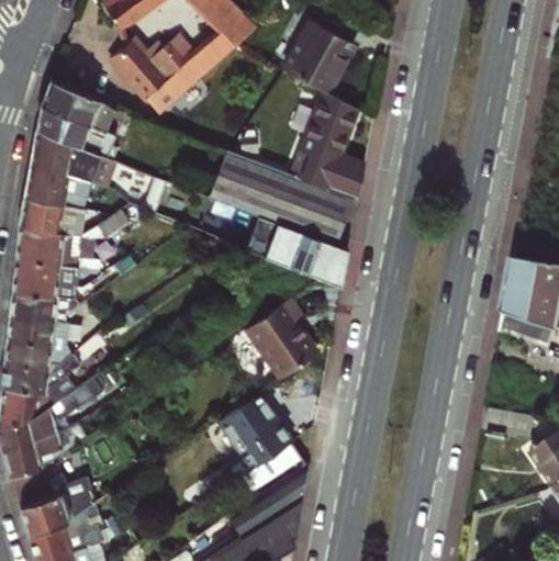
[(163,115),(238,47),(231,43),(244,18),(226,0),(119,0),(107,9),(122,32),(168,0),(188,0),(225,36),(202,59),(183,42),(160,64),(157,60),(154,64),(134,43),(114,59),(163,115)]
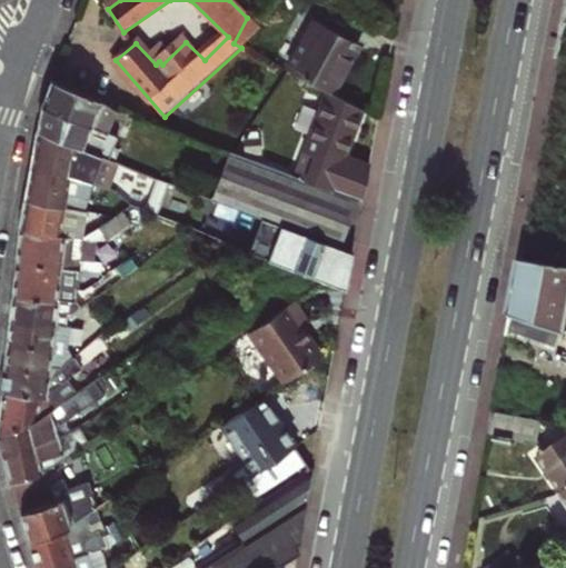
[(260,31),(247,18),(234,43),(241,48),(260,31)]
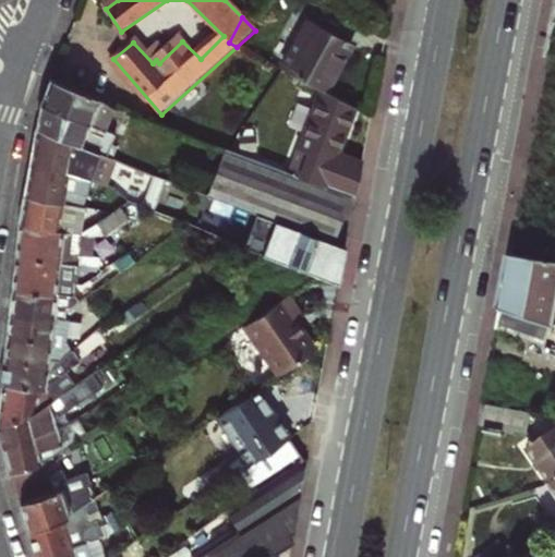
[(282,72),(316,91),(327,96),(351,48),(309,25),(282,72)]
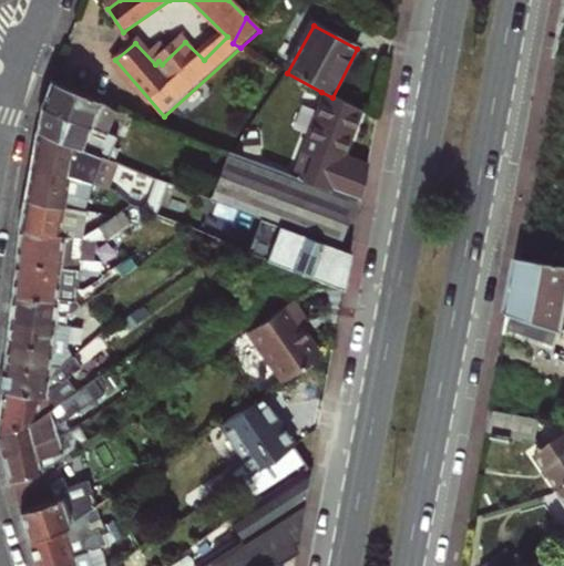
[(52,83),(43,109),(110,135),(116,115),(102,102),(52,83)]
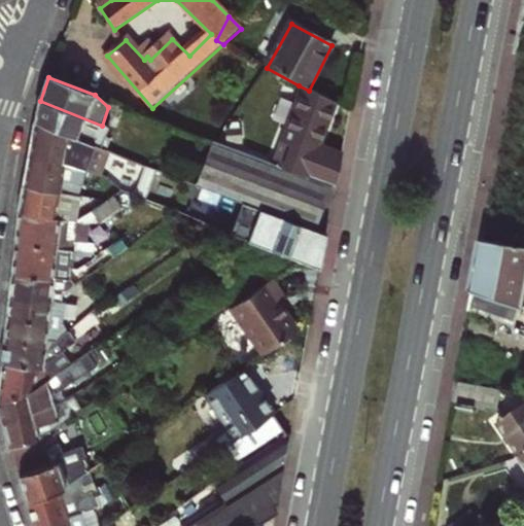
[(288,145),(283,161),(336,177),(340,160),(318,152),(336,105),(309,91),(299,85),(278,141),(288,145)]
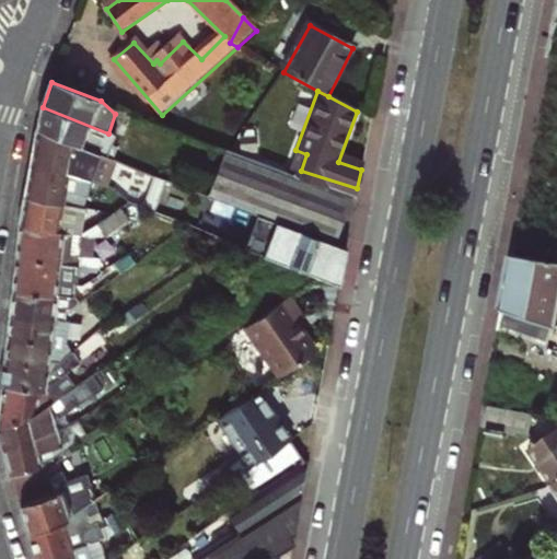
[(43,107),(38,130),(111,159),(112,159),(116,147),(109,144),(113,135),(108,134),(43,107)]
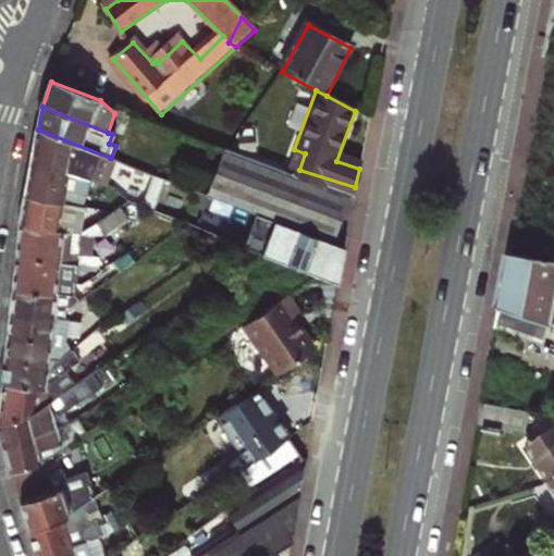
[(38,130),(32,167),(84,176),(86,176),(100,183),(110,158),(38,130)]
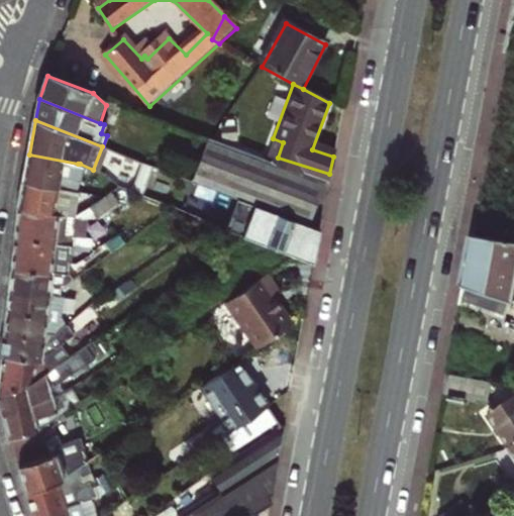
[(208,141),(193,183),(252,207),(308,229),(309,230),(324,183),(275,166),(208,141)]
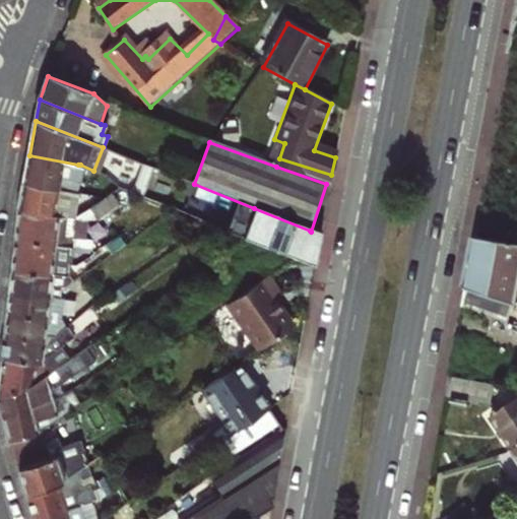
[(29,155),(23,185),(74,191),(78,165),(29,155)]
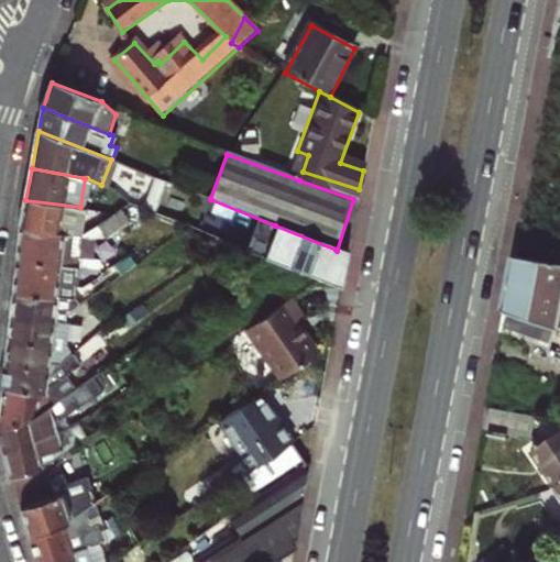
[(303,172),(299,180),(353,199),(357,201),(359,189),(303,172)]
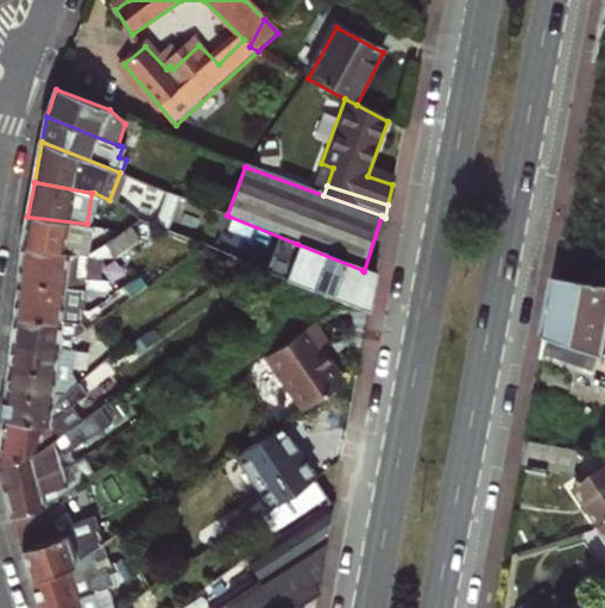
[(118,233),(101,245),(115,268),(158,238),(143,215),(118,233)]
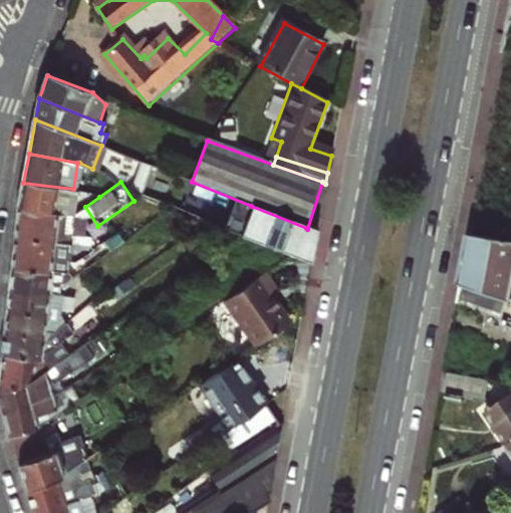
[(73,189),(23,183),(20,207),(76,213),(85,207),(99,197),(73,189)]
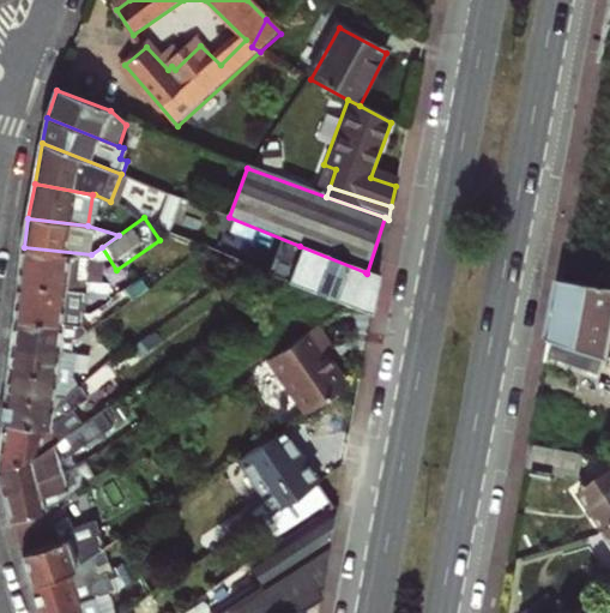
[(366,272),(300,246),(294,259),(358,288),(366,272)]
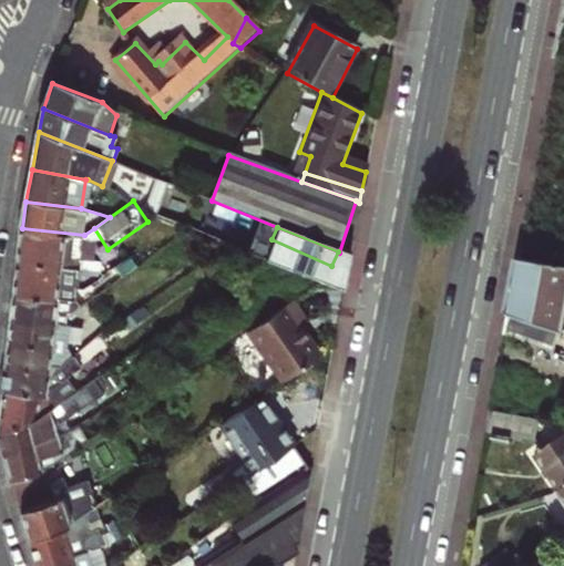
[(22,228),(18,266),(62,270),(63,263),(81,265),(84,235),(22,228)]
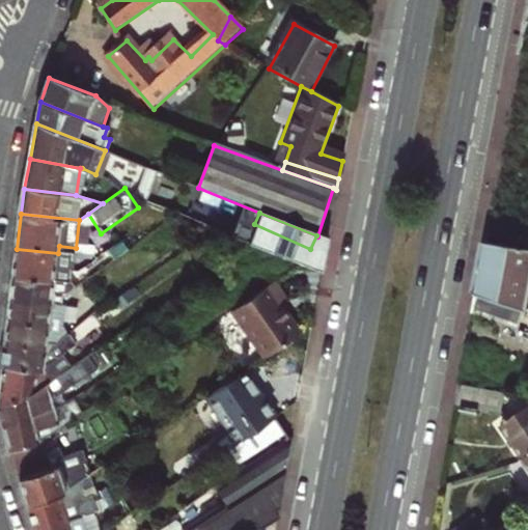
[(527,248),(489,241),(478,293),(475,312),(512,319),(517,303),(527,305),(527,248)]
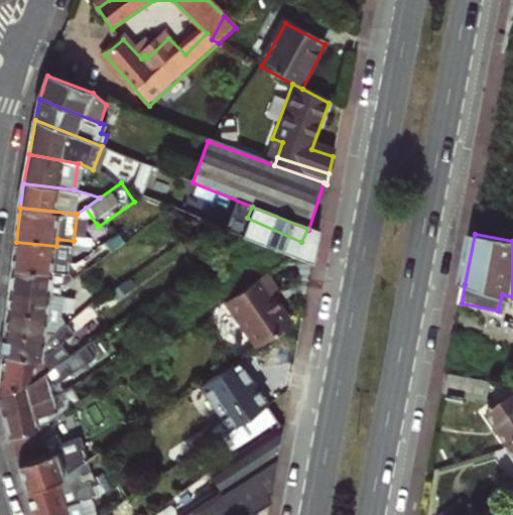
[(56,246),(16,242),(13,271),(53,275),(53,273),(72,275),(74,254),(87,256),(89,242),(74,241),(57,239),(56,246)]
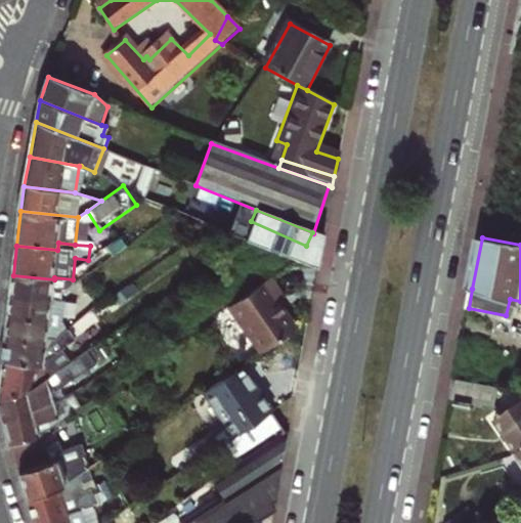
[(13,275),(11,298),(52,303),(78,286),(73,279),(54,277),(54,279),(13,275)]
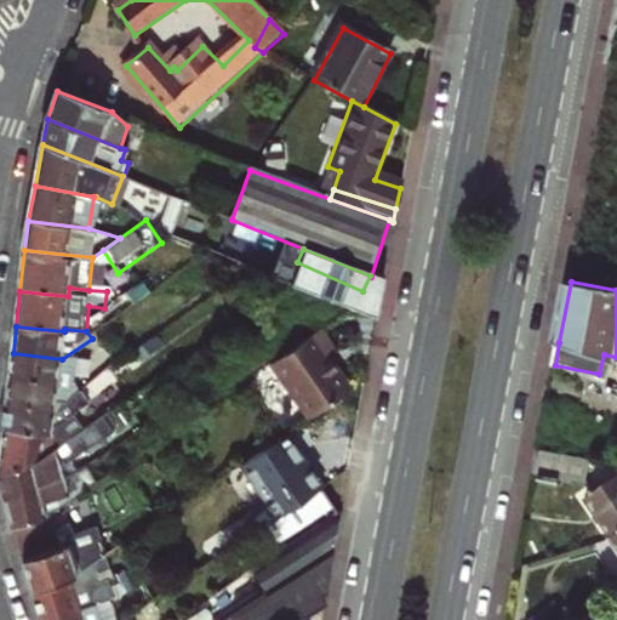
[(270,368),(309,426),(352,397),(330,364),(336,359),(319,334),(270,368)]
